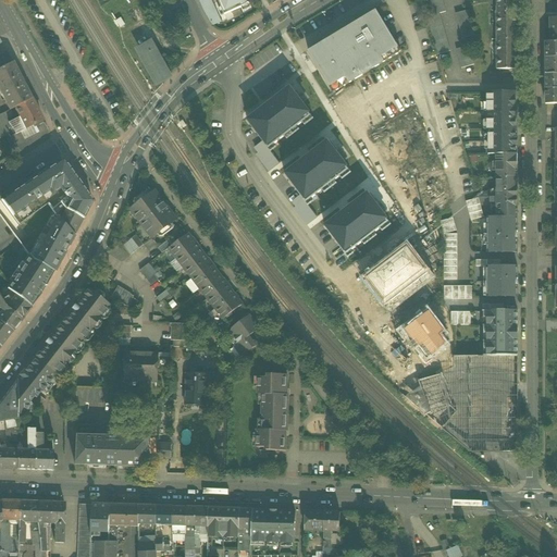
[(202,0),(201,0),(213,26),(222,23),(211,0),(202,0)]
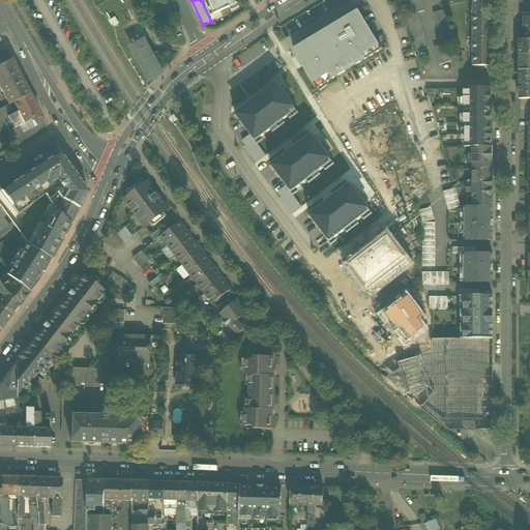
[(207,0),(214,15),(238,4),(235,0),(207,0)]
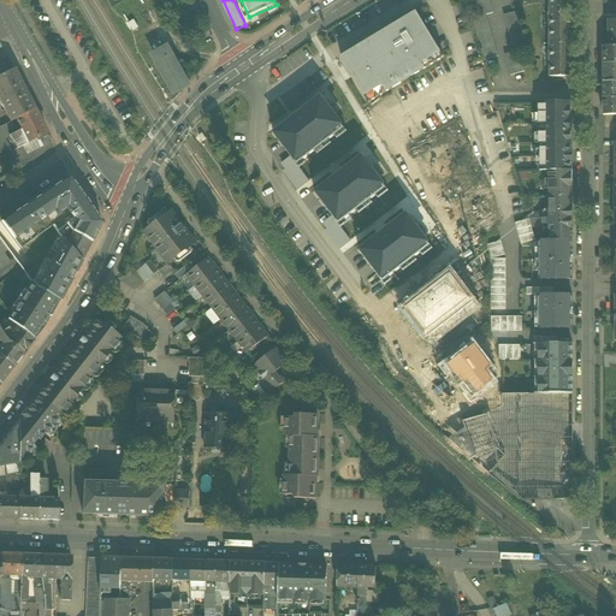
[(473,0),(478,17),(485,15),(492,12),(487,0),(473,0)]
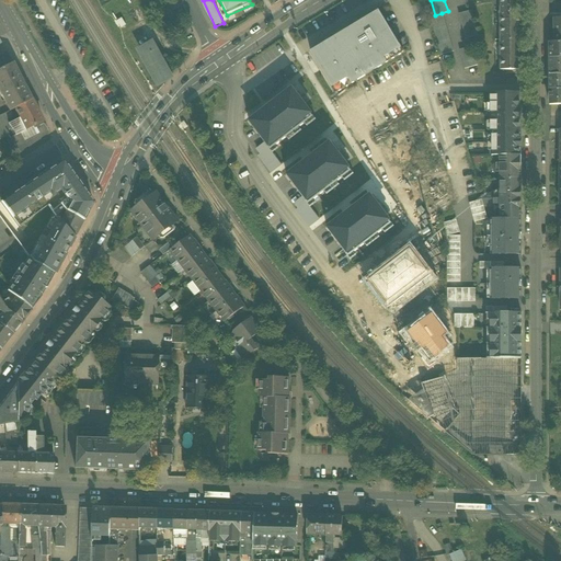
[(500,0),(500,11),(521,11),(521,0),(500,0)]
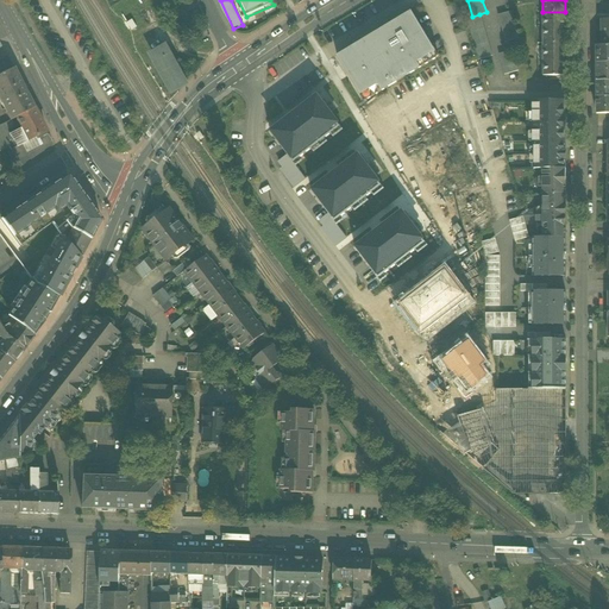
[(338,57),(364,102),(439,57),(412,12),(338,57)]
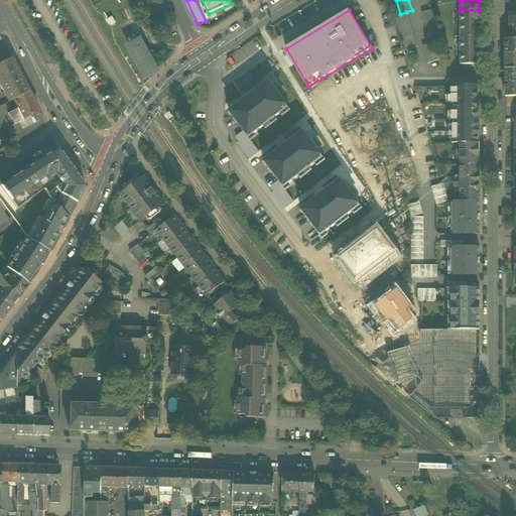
[(460,10),(461,23),(479,23),(479,10),(460,10)]
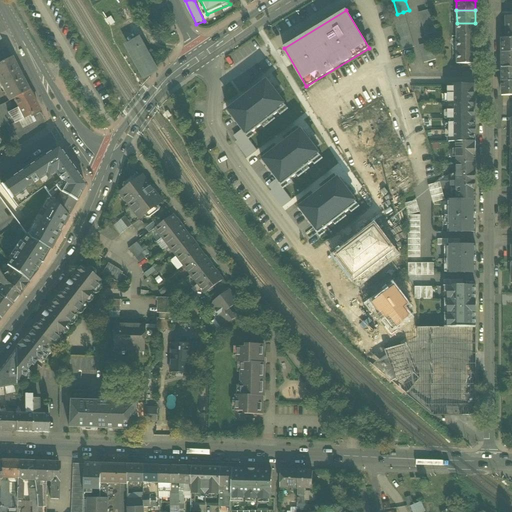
[(418,14),(424,36),(429,35),(437,33),(434,23),(430,11),(418,14)]
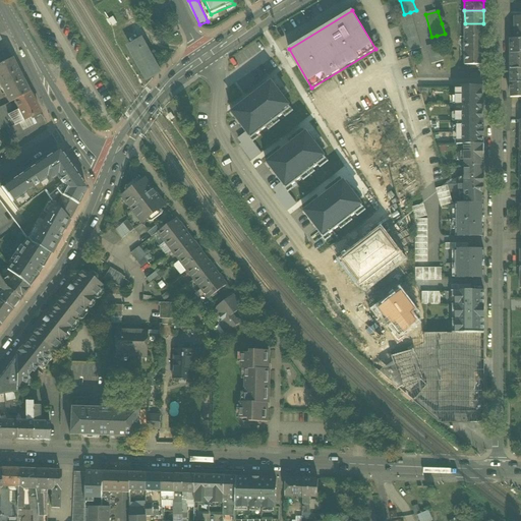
[(420,48),(410,12),(404,14),(399,15),(404,32),(409,51),(420,48)]
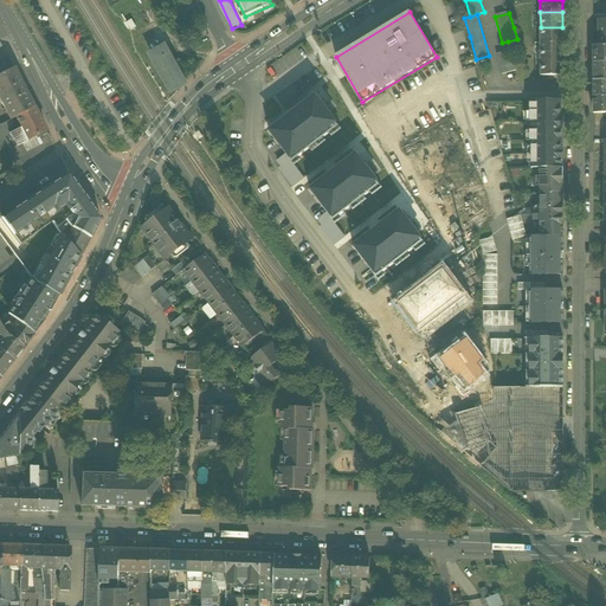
[(541,27),(541,43),(562,43),(562,27),(541,27)]
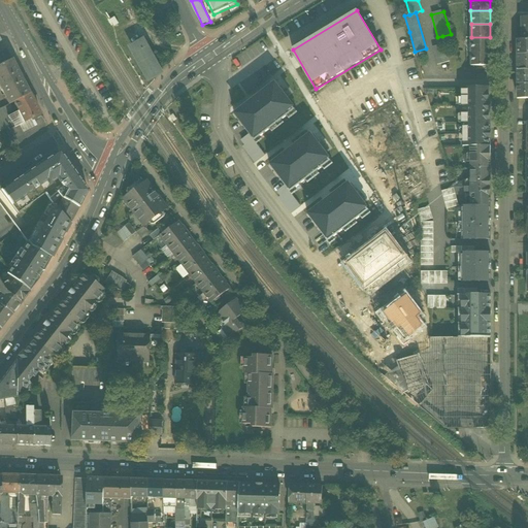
[(471,37),(471,51),(490,51),(490,37),(471,37)]
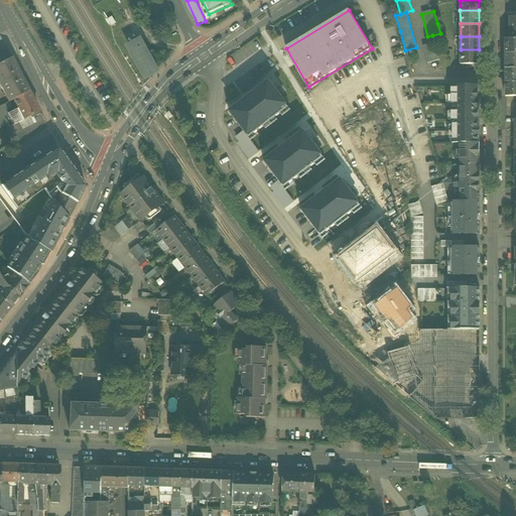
[(505,39),(505,54),(515,53),(515,38),(511,39),(505,39)]
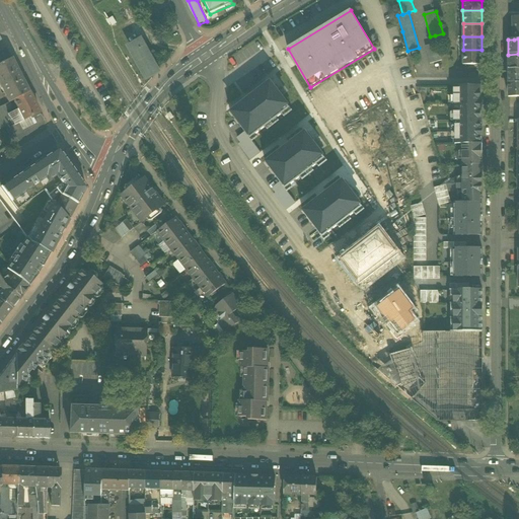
[(157,72),(141,42),(131,48),(147,77),(157,72)]
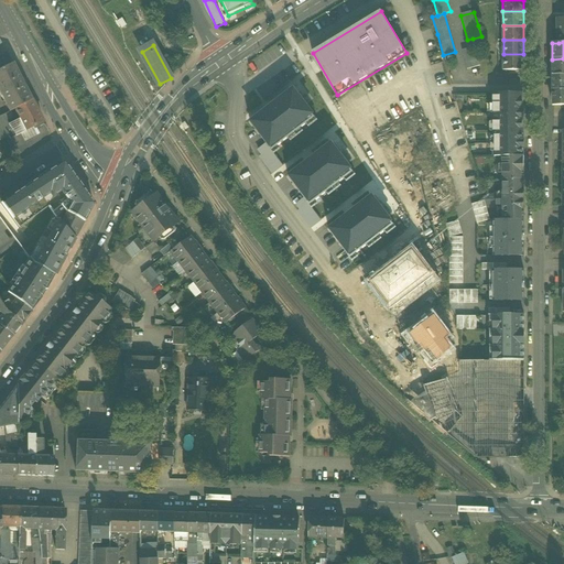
[(462,50),(467,67),(479,64),(479,62),(477,55),(475,45),(462,50)]
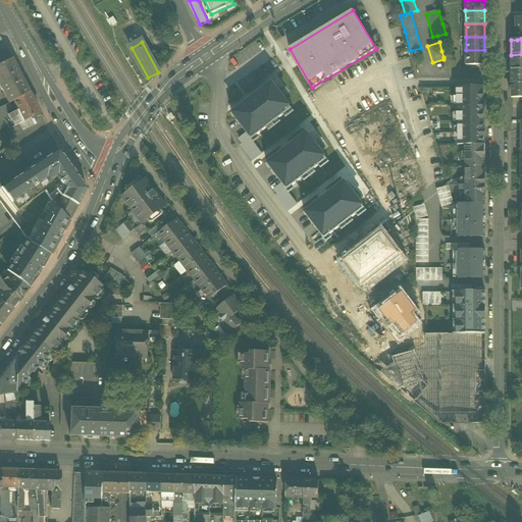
[(484,56),(484,50),(466,50),(466,65),(484,65),(484,56)]
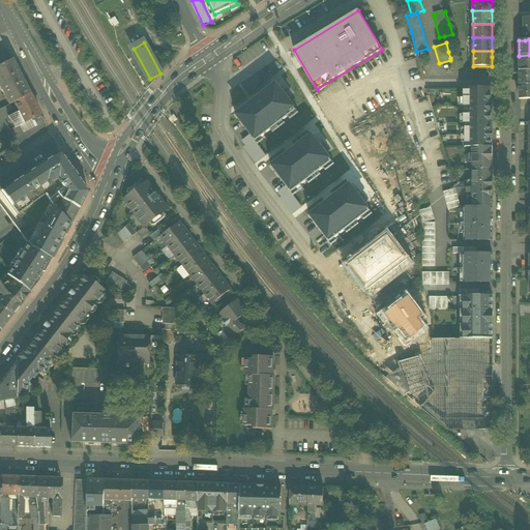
[(529,55),(519,56),(519,70),(529,70),(529,55)]
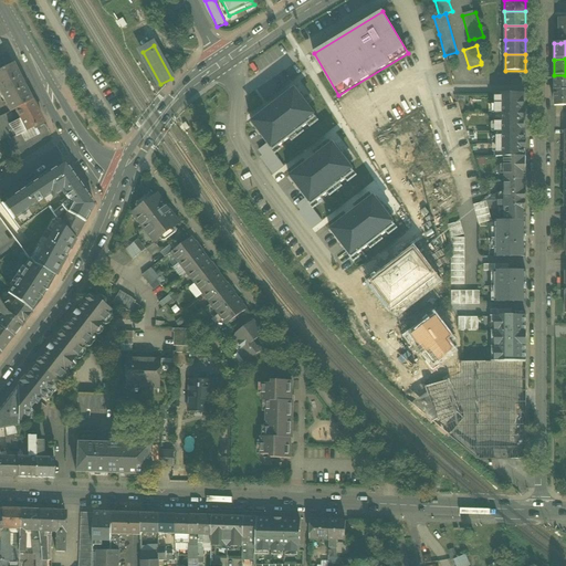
[(0,94),(9,113),(10,113),(14,111),(14,109),(32,101),(12,63),(0,70),(0,94)]
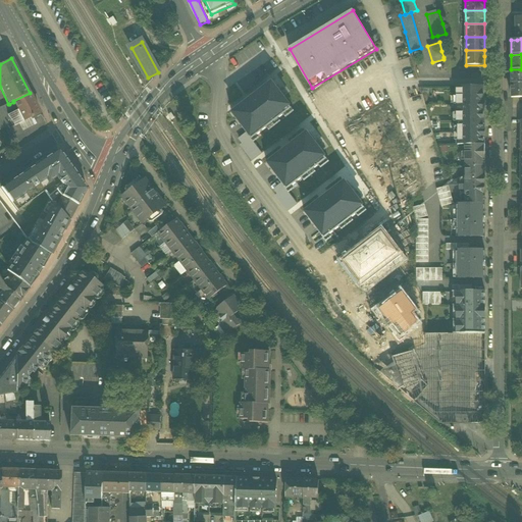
[(521,83),(521,69),(511,69),(511,84),(521,83)]
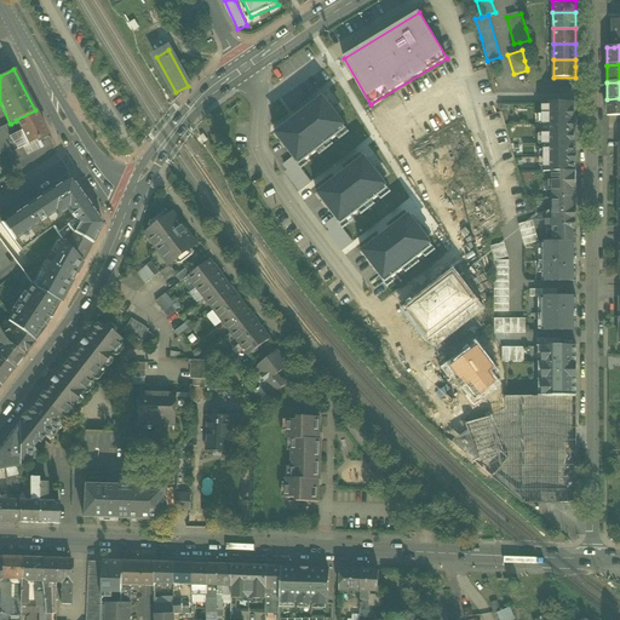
[(451,96),(418,107),(434,158),(466,148),(451,96)]
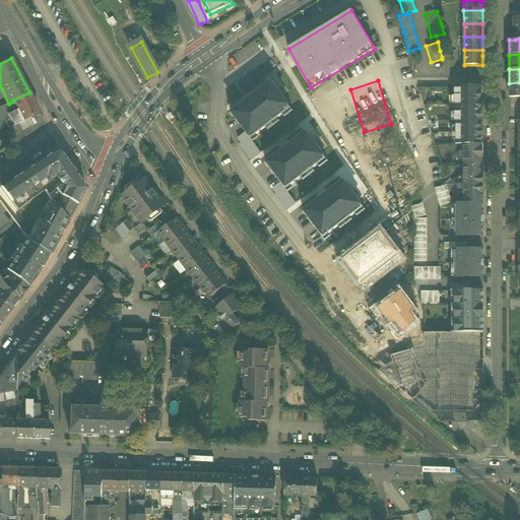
[(519,96),(519,82),(509,83),(510,98),(519,96)]
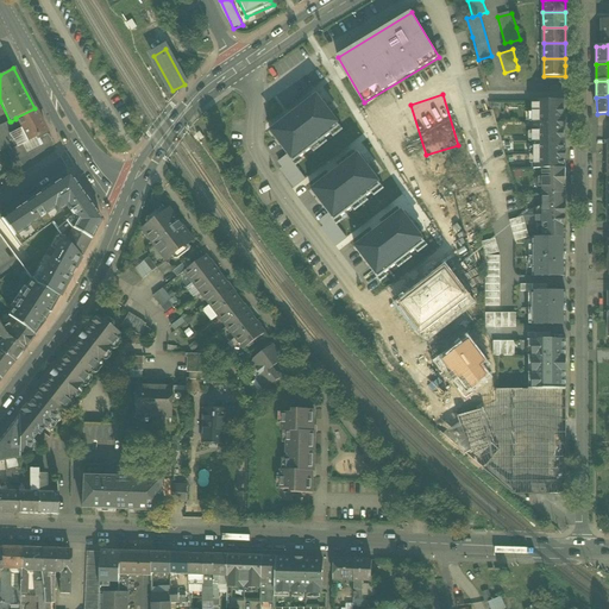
[(316,98),(270,133),(290,159),(295,156),(299,159),(299,158),(312,149),(313,149),(309,144),(321,136),(324,139),(325,139),(332,133),(330,130),(338,124),(316,98)]
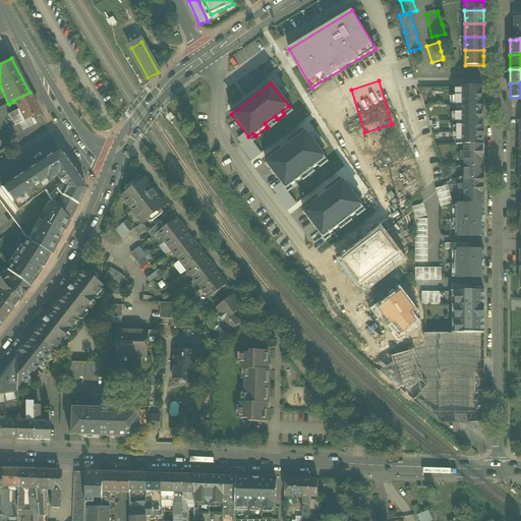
[(457,145),(464,145),(483,145),(483,143),(482,143),(482,136),(483,136),(483,129),(482,129),(482,109),(484,109),(483,103),(482,103),(482,88),(455,88),(455,96),(456,96),(456,105),(455,105),(455,113),(456,113),(457,145)]
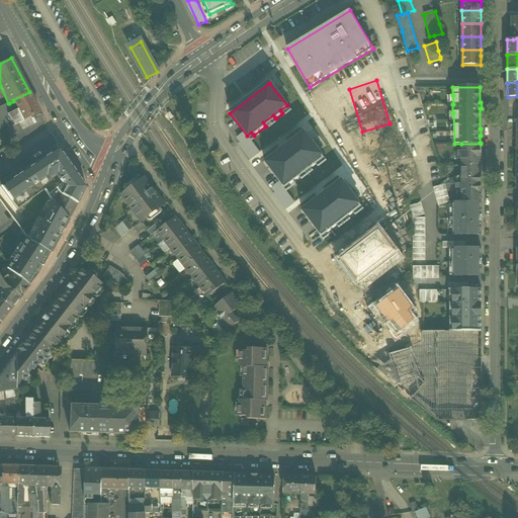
[(23,120),(32,116),(39,112),(29,92),(13,100),(13,101),(18,110),(23,120)]
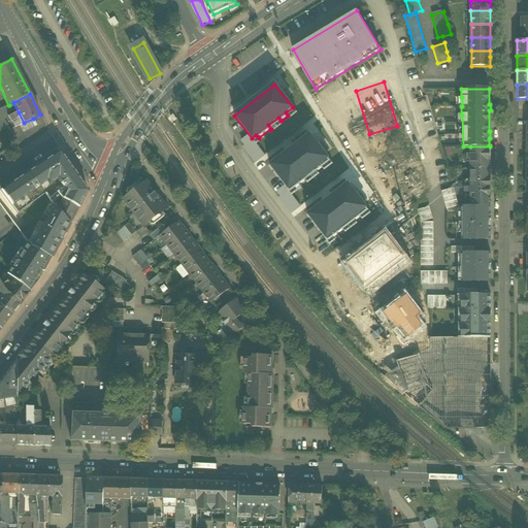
[(286,112),(288,116),(295,110),(293,107),(286,112)]
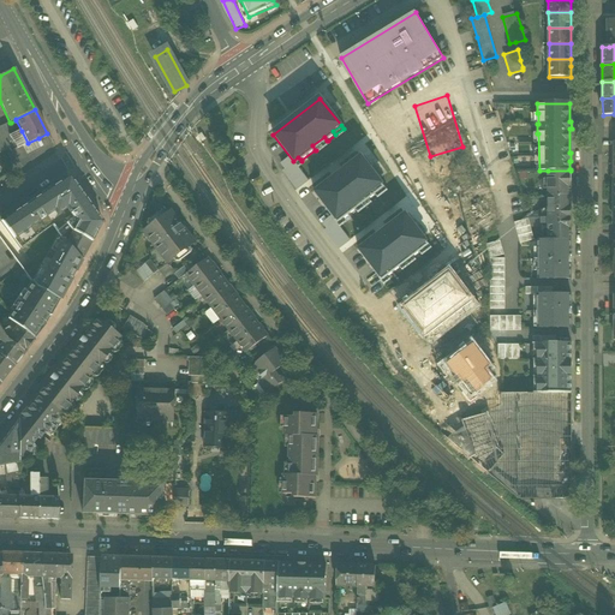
[(346,131),(344,129),(335,135),(336,138),(346,131)]
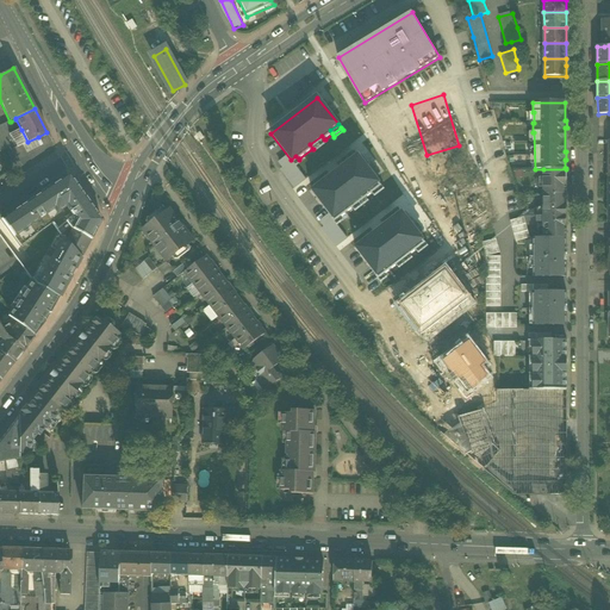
[(12,135),(18,147),(27,142),(22,130),(12,135)]
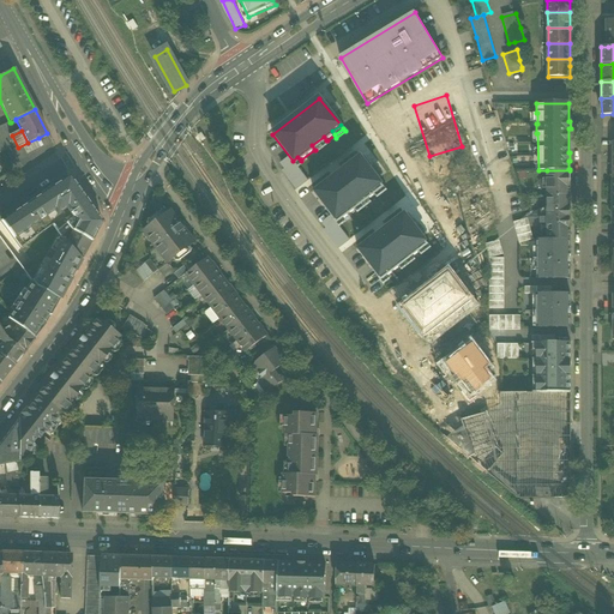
[(312,145),(315,150),(326,140),(324,137),(312,145)]
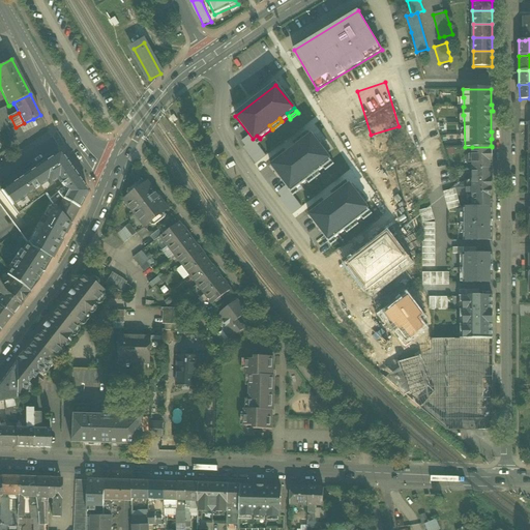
[(285,123),(283,121),(282,121),(272,129),(271,129),(273,133),(285,123)]
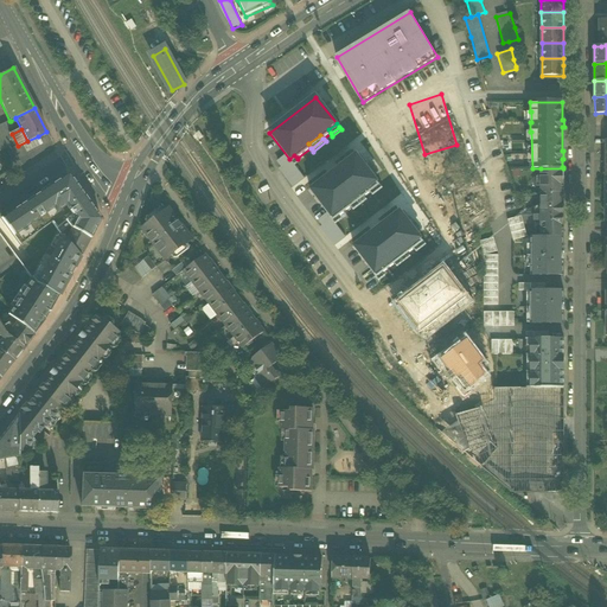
[(286,154),(276,161),(281,167),(279,170),(293,189),(305,179),(286,154)]
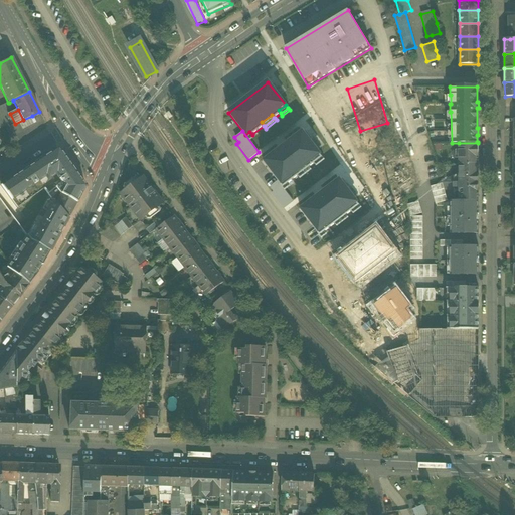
[(303,132),(264,162),(281,184),(285,181),(287,185),(288,184),(298,176),(299,175),(297,172),(306,165),(309,168),(310,167),(315,163),(316,163),(313,159),(320,154),(303,132)]
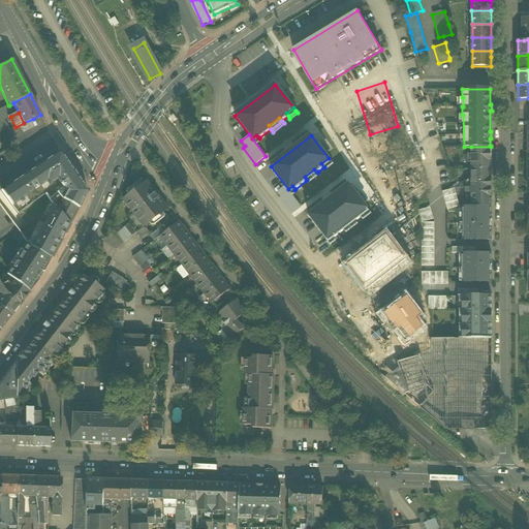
[(401,138),(373,147),(386,191),(413,183),(401,138)]
